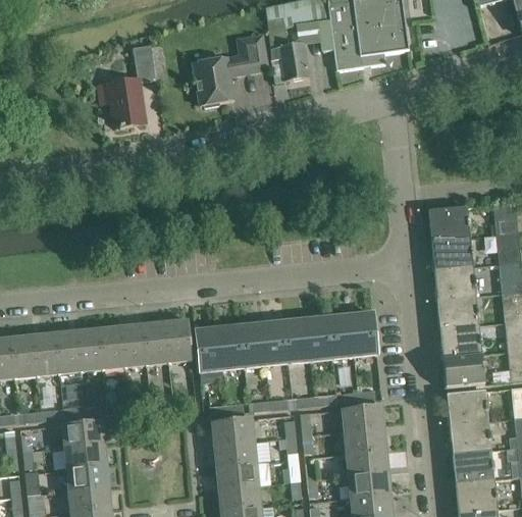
[(266,17),(270,46),(277,45),(283,81),(309,75),(306,56),(303,40),(322,38),(324,49),(333,48),(327,0),(296,0),(265,4),(266,17)]
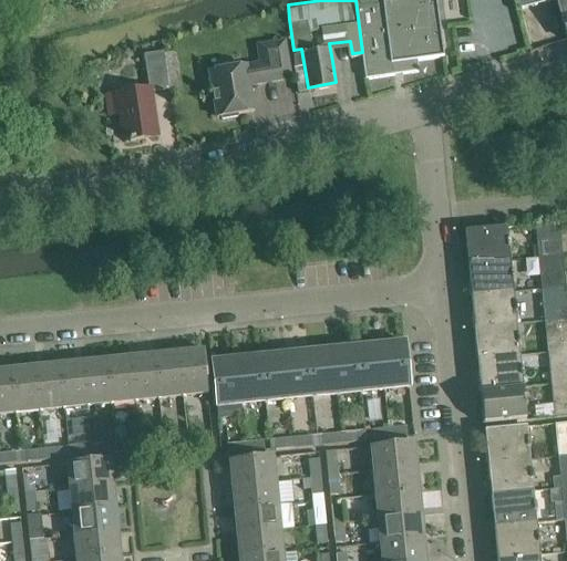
[(356,0),(362,52),(364,75),(419,68),(416,56),(443,53),(436,0),(356,0)]
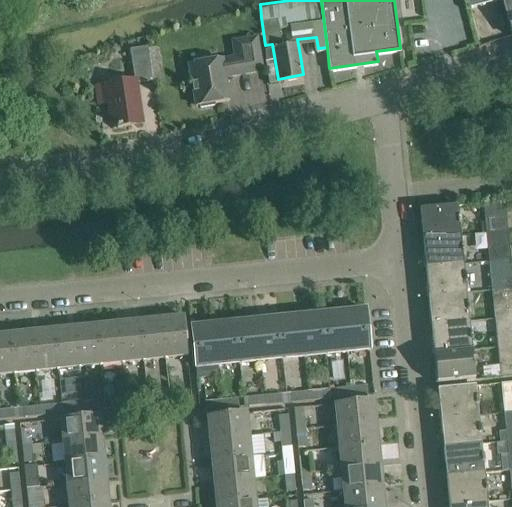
[(235,53),(190,61),(188,61),(195,102),(229,96),(225,73),(263,67),(257,33),(232,37),(235,53)]
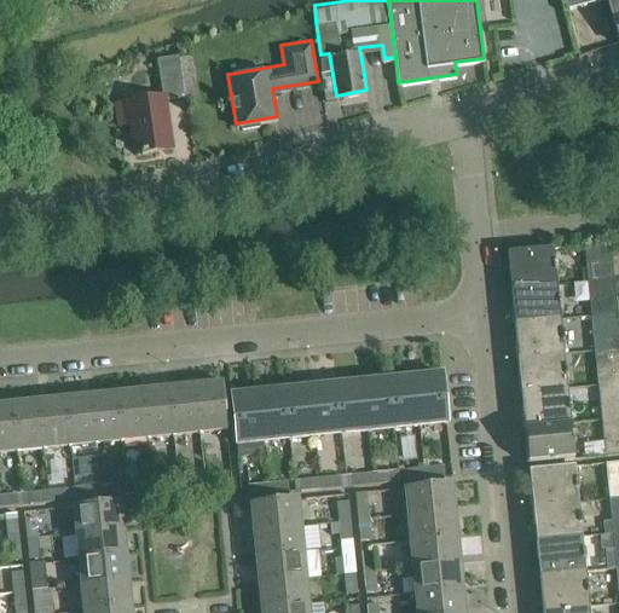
[(161,93),(116,100),(117,104),(119,114),(131,111),(136,150),(142,149),(142,150),(148,149),(146,148),(172,144),(167,120),(163,97),(183,93),(175,52),(160,55),(155,56),(161,93)]
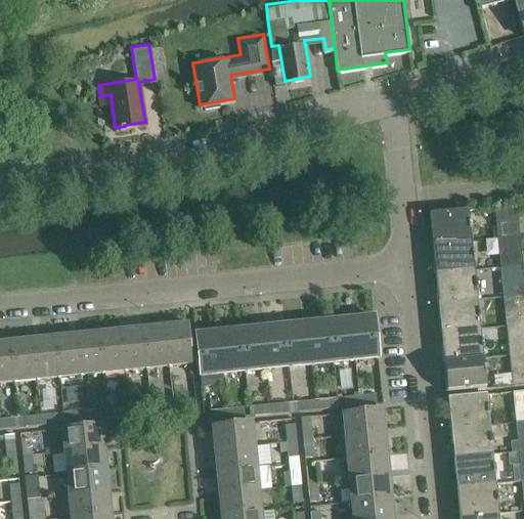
[(497,233),(520,231),(517,202),(494,205),(497,233)]
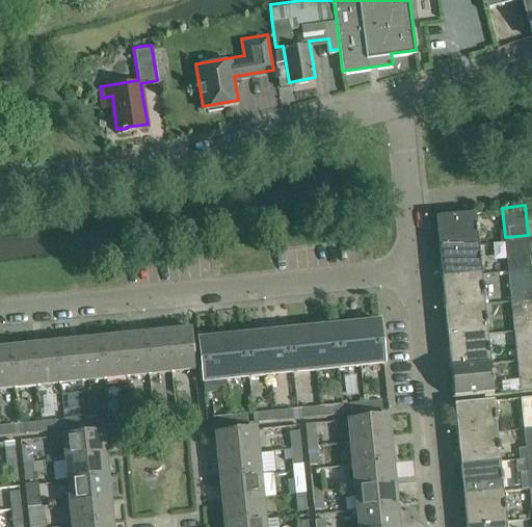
[(439,244),(478,240),(476,210),(435,214),(439,244)]
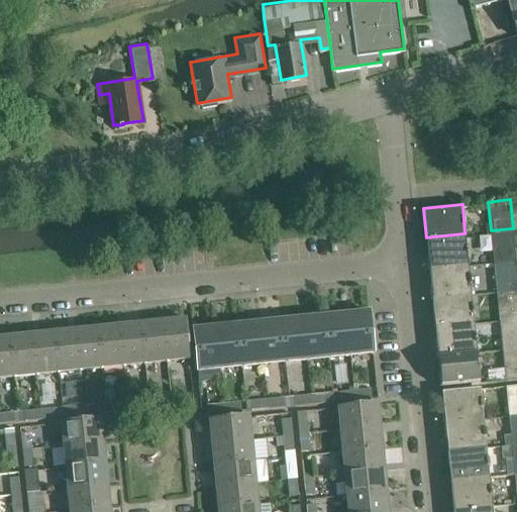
[(516,258),(513,228),(491,230),(494,260),(516,258)]
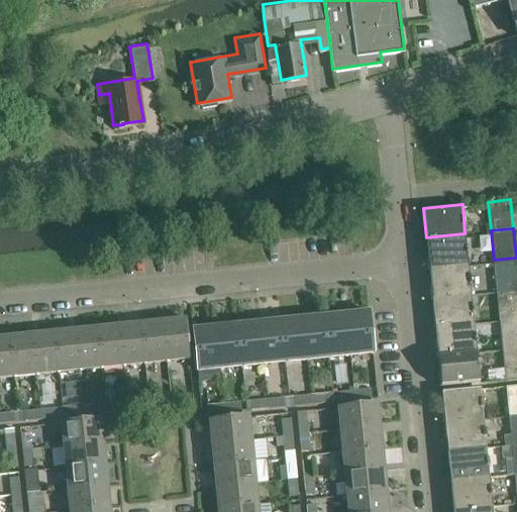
[(468,263),(464,233),(426,237),(429,267),(468,263)]
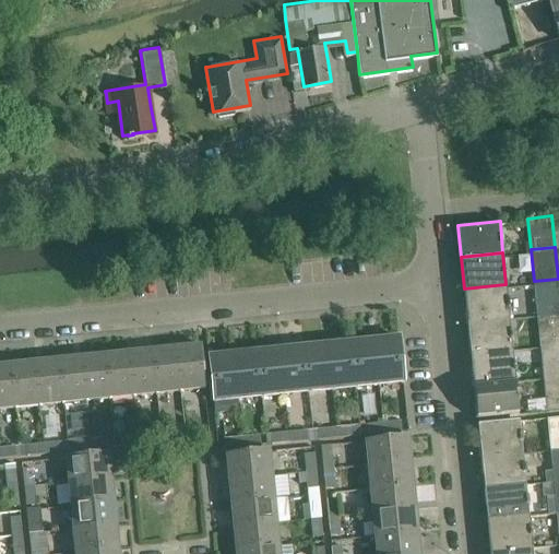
[(558,310),(558,293),(558,279),(534,281),(537,313),(558,310)]
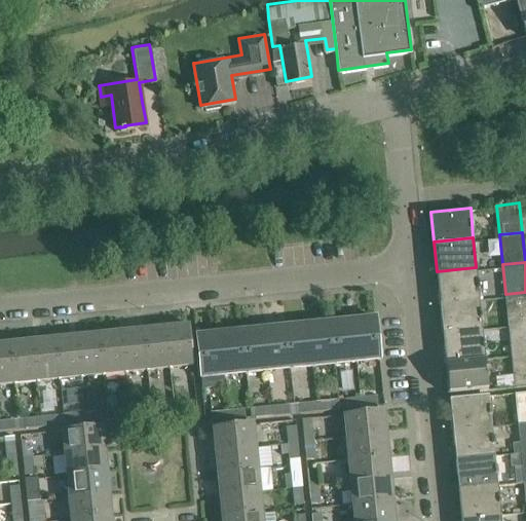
[(476,267),(437,271),(440,300),(479,297),(476,267)]
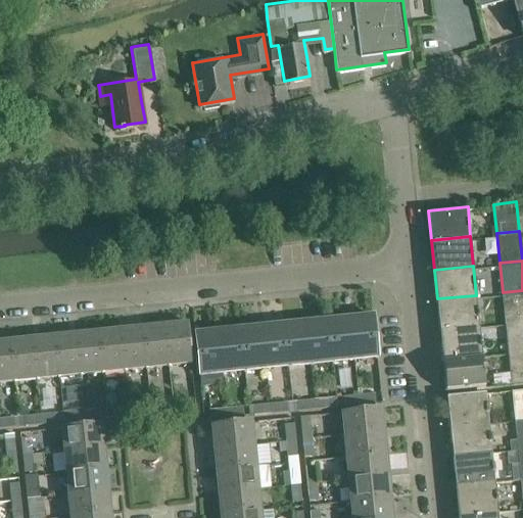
[(522,290),(503,292),(505,322),(522,320),(522,290)]
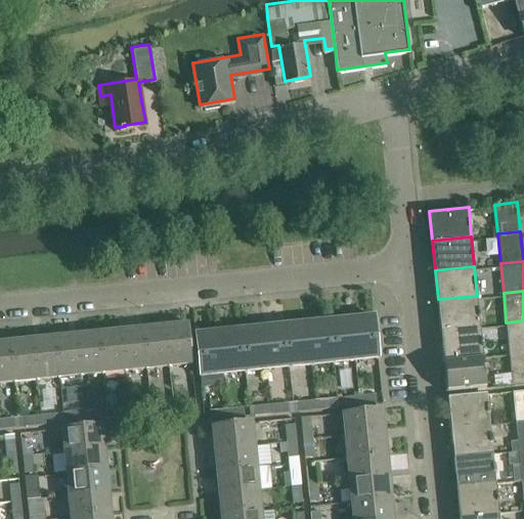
[(477,296),(438,299),(441,329),(480,325),(477,296)]
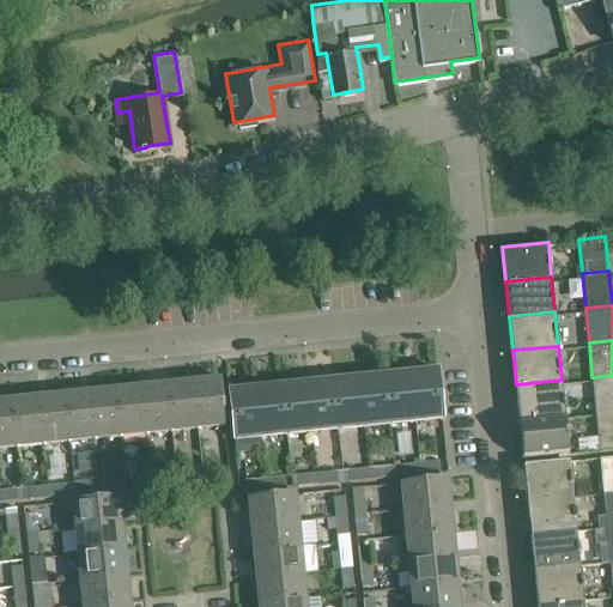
[(435,368),(412,370),(417,417),(439,416),(443,416),(438,366),(435,366),(435,368)]
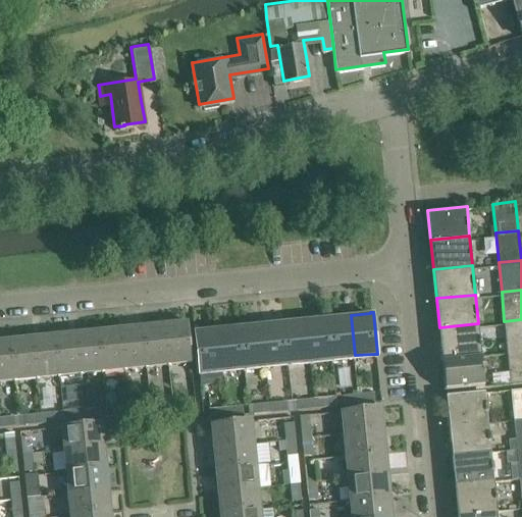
[(355,355),(351,315),(328,317),(332,358),(355,355)]
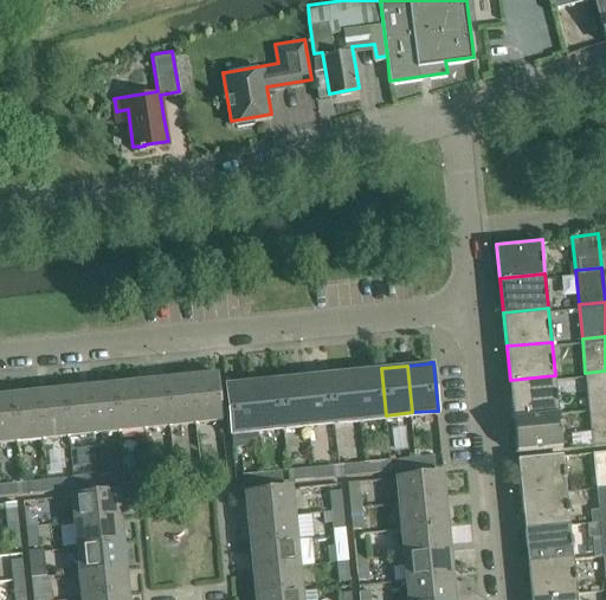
[(386,415),(381,368),(356,371),(360,418),(386,415)]
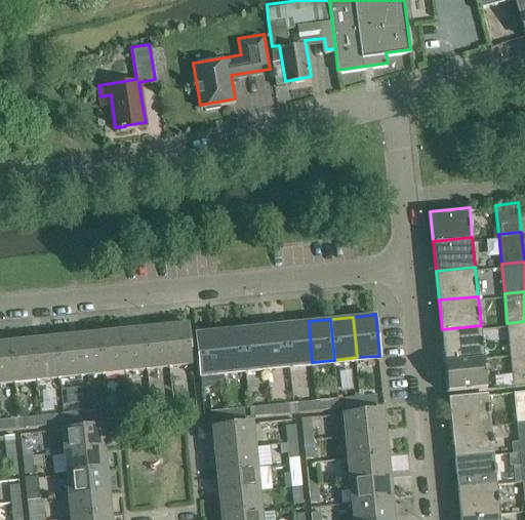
[(186,321),(165,323),(169,364),(190,362),(190,363),(193,362),(189,320),(186,320),(186,321)]
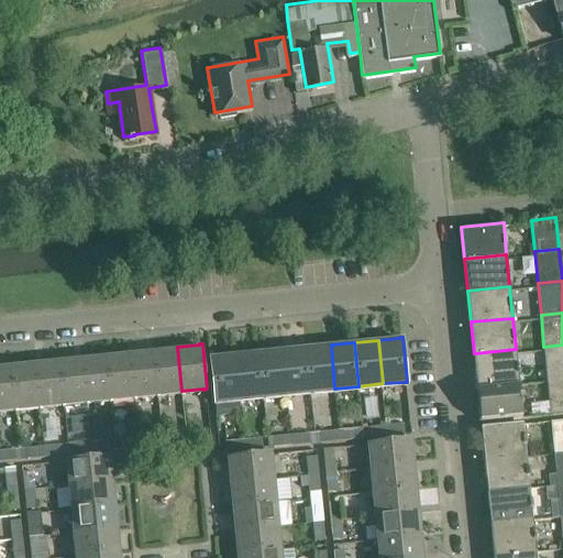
[(334,389),(331,345),(307,347),(311,391),(334,389)]
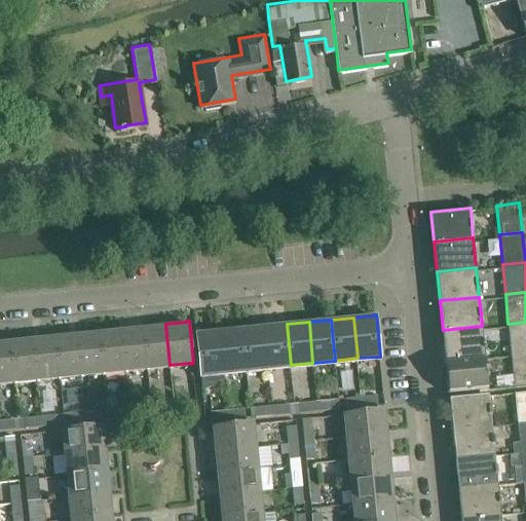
[(525,351),(525,322),(508,324),(511,354),(525,351)]
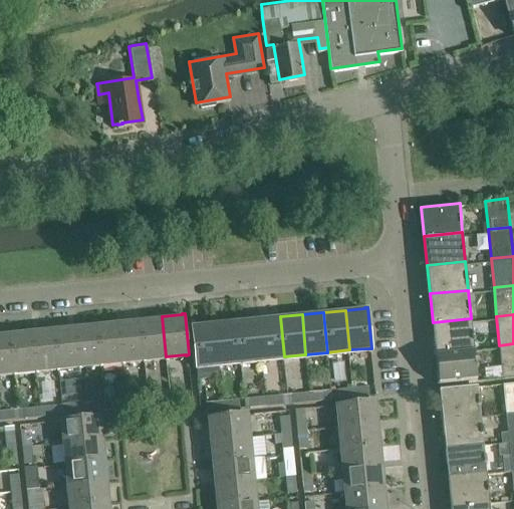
[(162,316),(140,319),(144,358),(166,356),(162,316)]
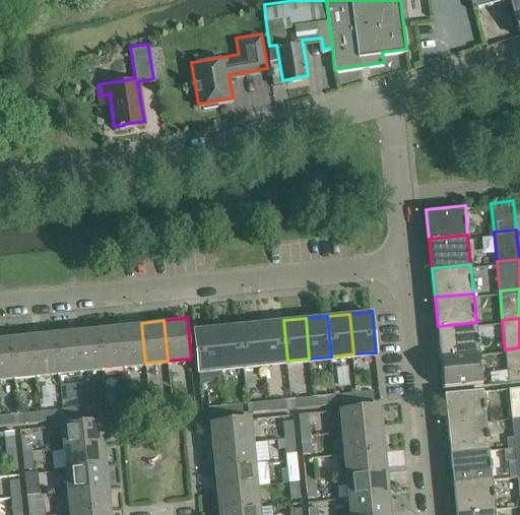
[(287,361),(283,320),(261,323),(265,363),(287,361)]
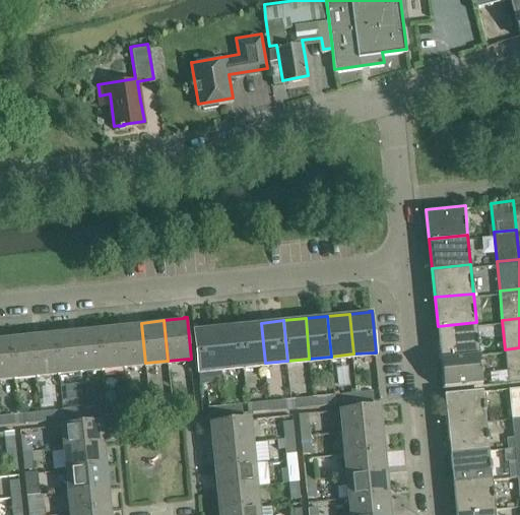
[(479,351),(476,322),(438,326),(441,356),(479,351)]
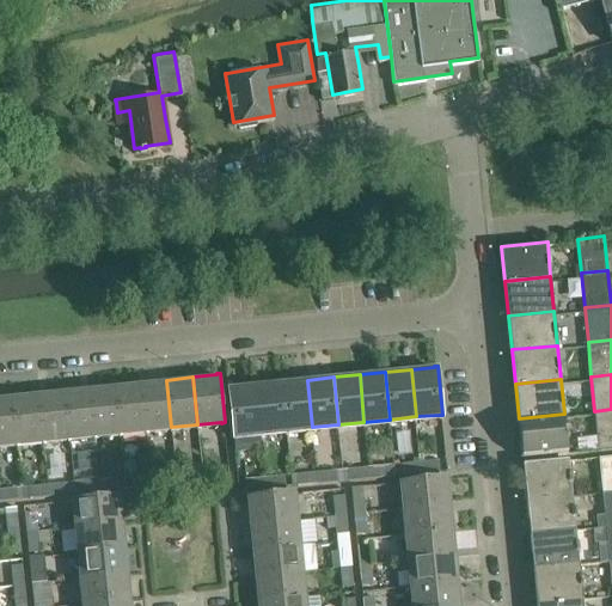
[(166,380),(141,383),(146,429),(171,427),(166,380)]
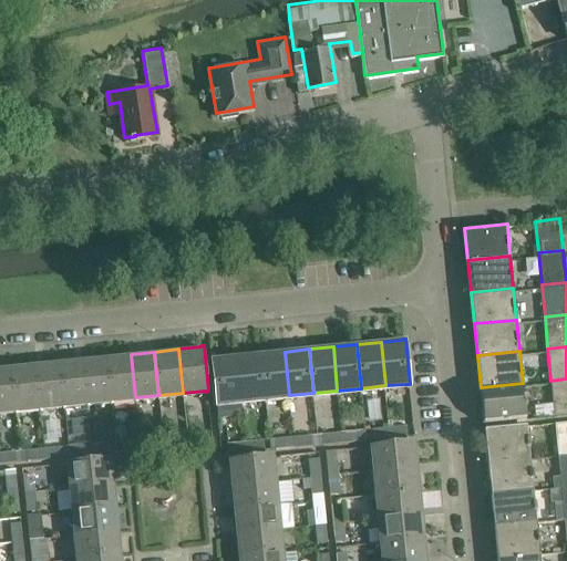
[(285,352),(260,354),(265,397),(289,395),(285,352)]
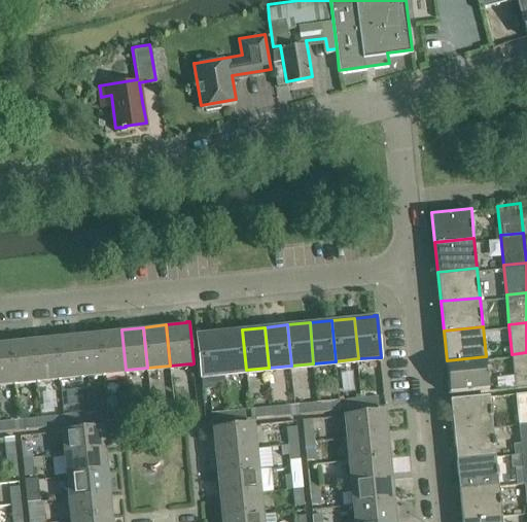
[(126,370),(121,329),(100,332),(103,372),(126,370)]
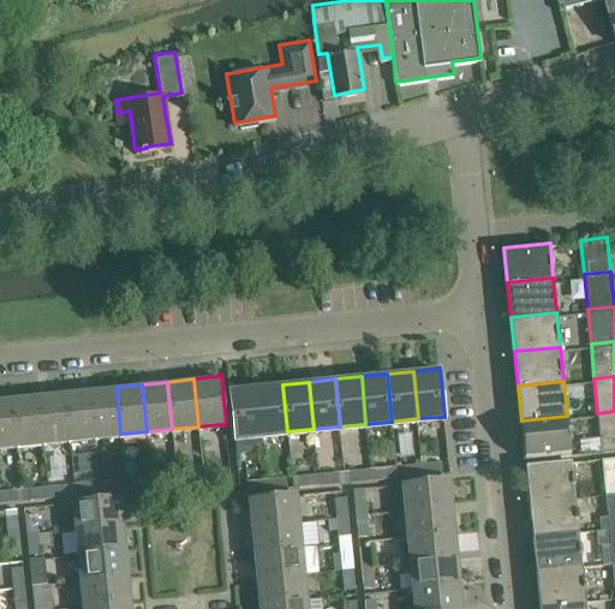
[(282,384),(256,387),(261,435),(287,431),(282,384)]
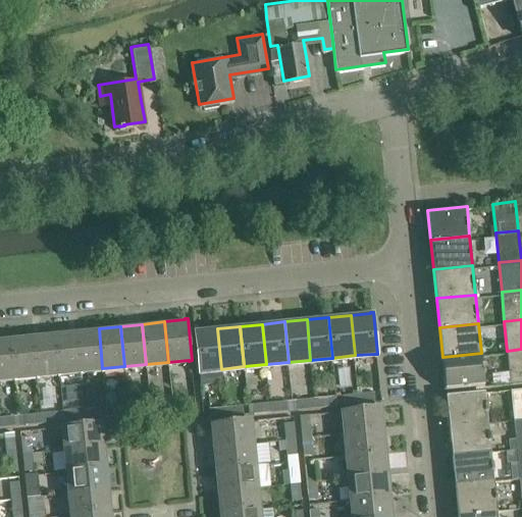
[(102,368),(99,328),(76,330),(81,371),(102,368)]
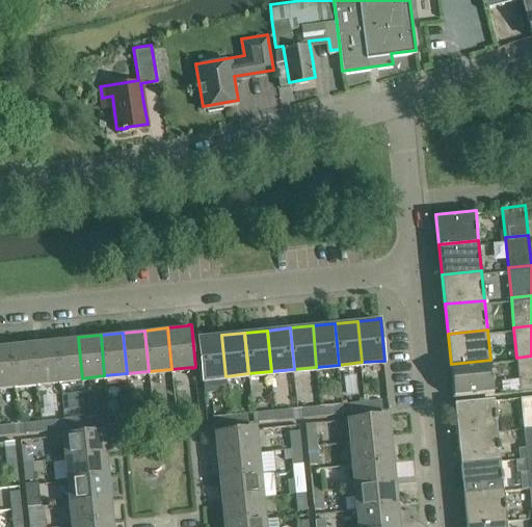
[(225,376),(221,335),(200,337),(200,336),(196,336),(203,395),(228,393),(225,376)]
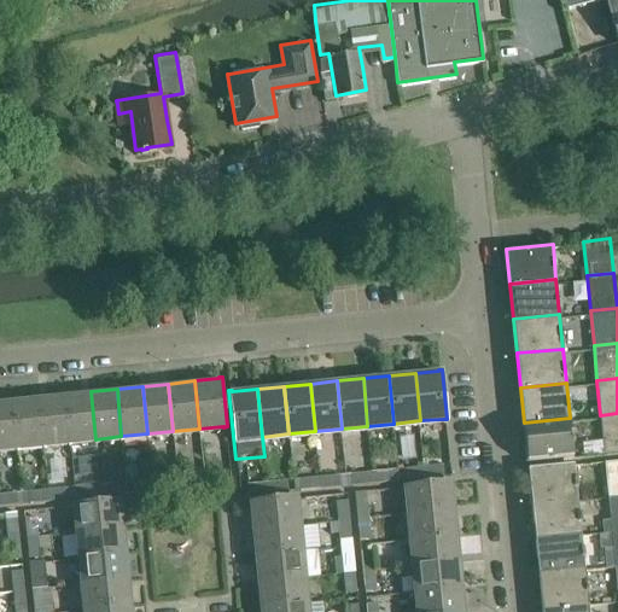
[(95,439),(91,391),(65,394),(70,442),(95,439)]
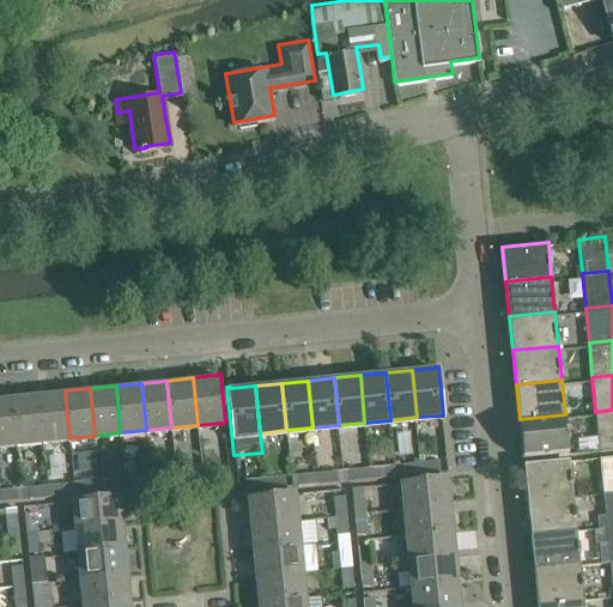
[(65,390),(38,393),(43,441),(70,438),(65,390)]
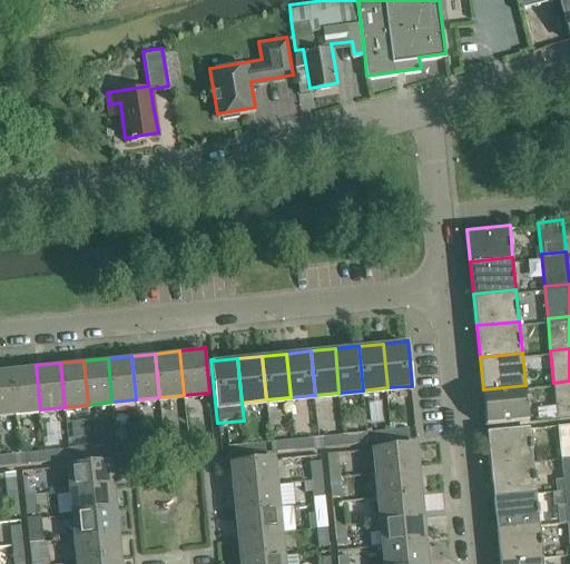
[(40,409),(36,365),(12,367),(16,412),(40,409)]
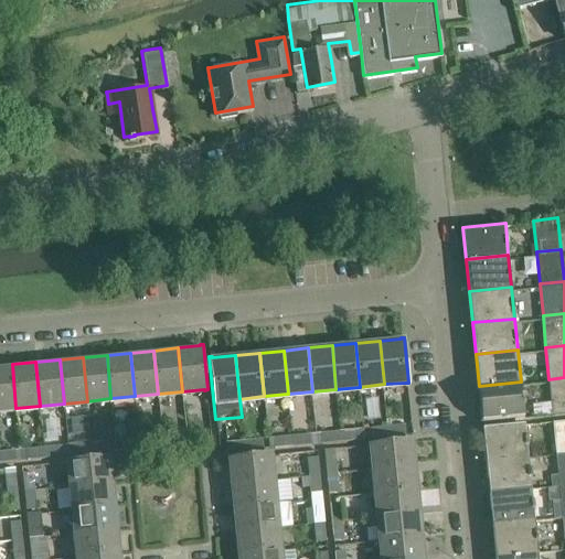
[(12,364),(0,365),(0,409),(16,408),(12,364)]
